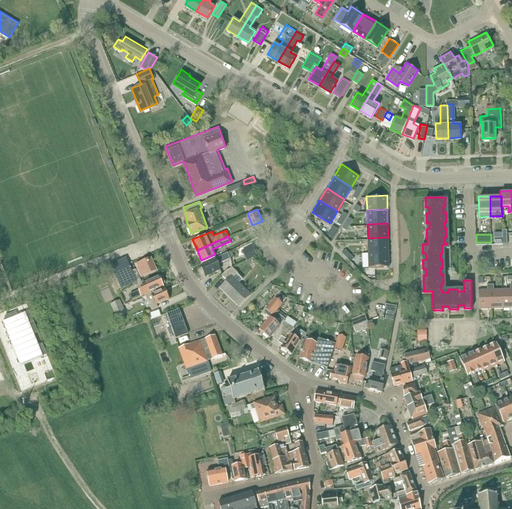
[(388,237),(368,238),(368,252),(388,251),(388,237)]
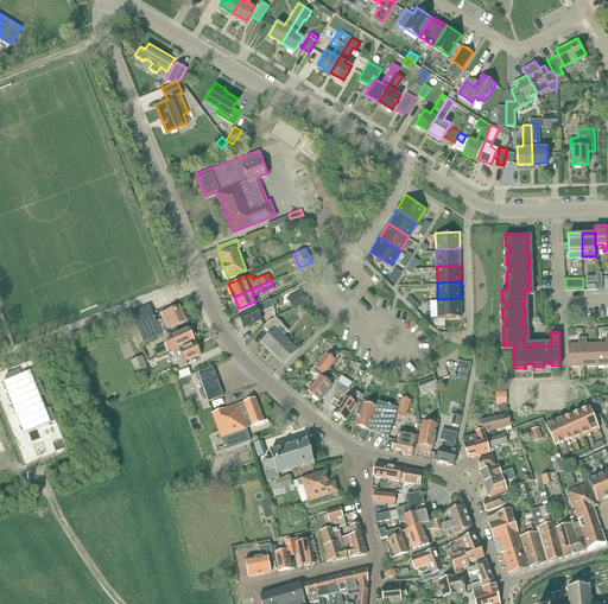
[(299,288),(287,294),(292,306),(305,300),(299,288)]
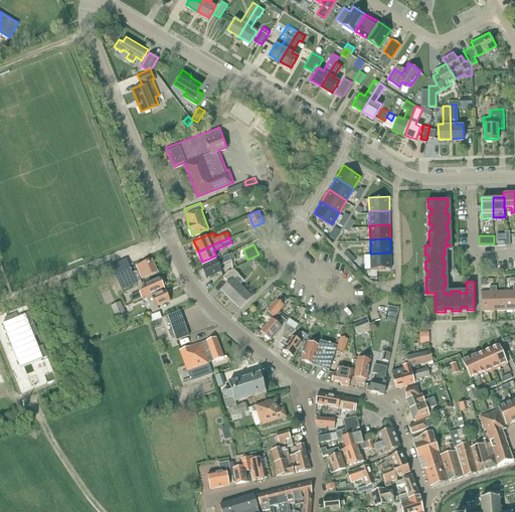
[(232,250),(228,252),(231,258),(231,259),(242,253),(240,247),(232,250)]
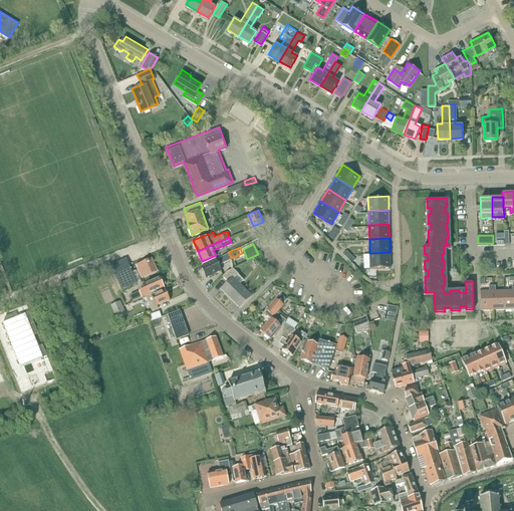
[(228,252),(201,265),(207,275),(221,269),(219,264),(231,258),(228,252)]
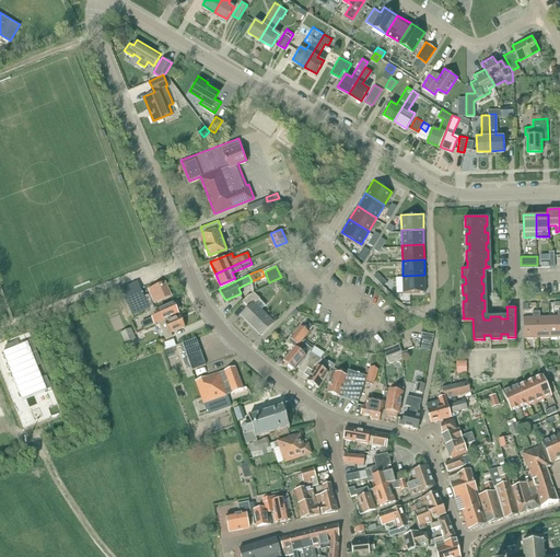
[(403,276),(396,276),(397,291),(404,291),(426,290),(424,275),(403,276)]
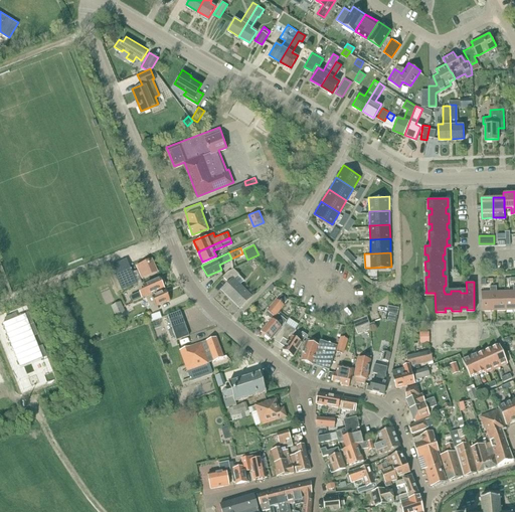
[(110,267),(108,268),(117,289),(123,287),(137,281),(129,262),(127,257),(112,263),(114,266),(110,267)]
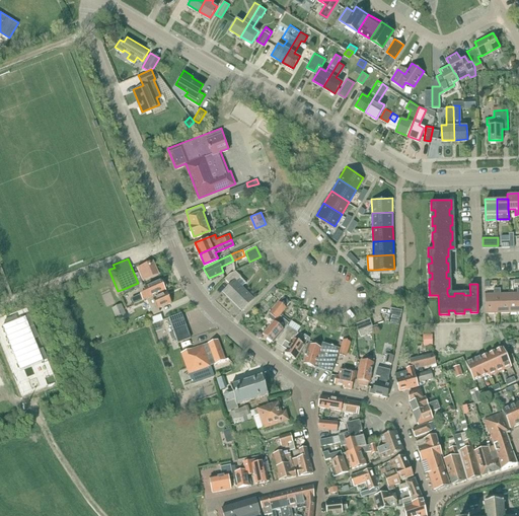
[(153,259),(138,266),(143,278),(158,271),(153,259)]
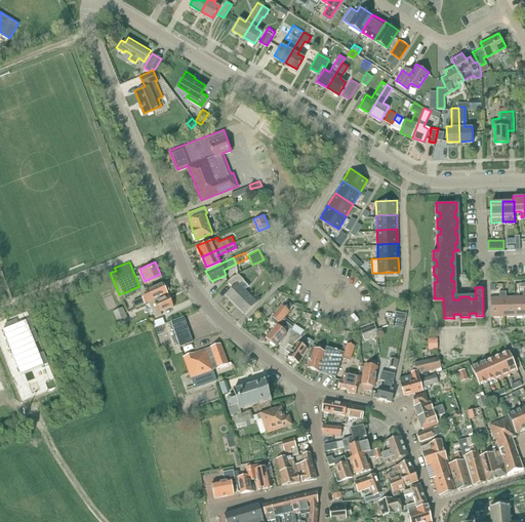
[(233,286),(226,293),(244,312),(256,300),(244,288),(249,284),(243,278),(243,277),(238,272),(232,275),(227,280),(233,286)]
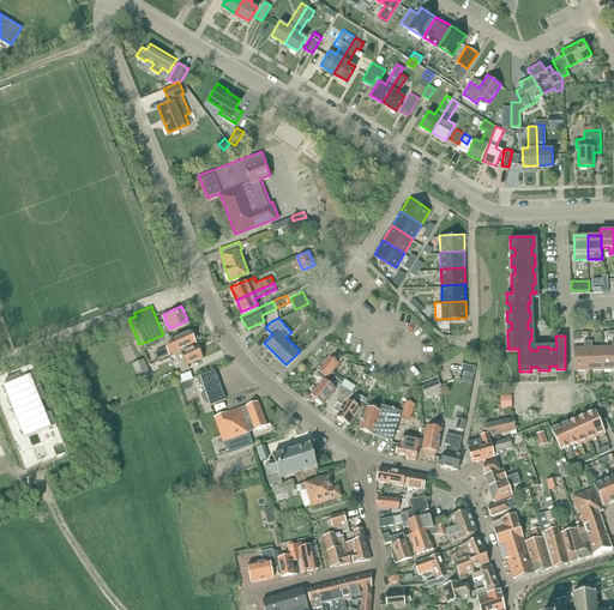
[(174,350),(184,346),(182,344),(196,339),(194,337),(198,334),(194,327),(190,330),(190,328),(173,336),(175,340),(160,348),(160,349),(155,350),(158,357),(174,350)]
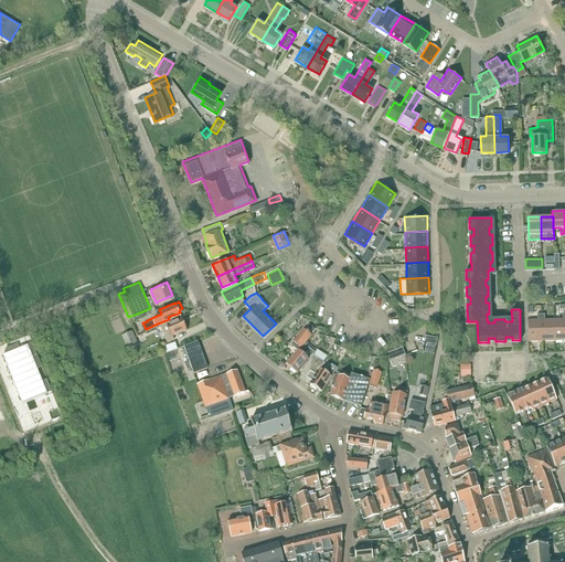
[(555,338),(564,338),(564,310),(563,311),(563,317),(554,318),(555,338)]
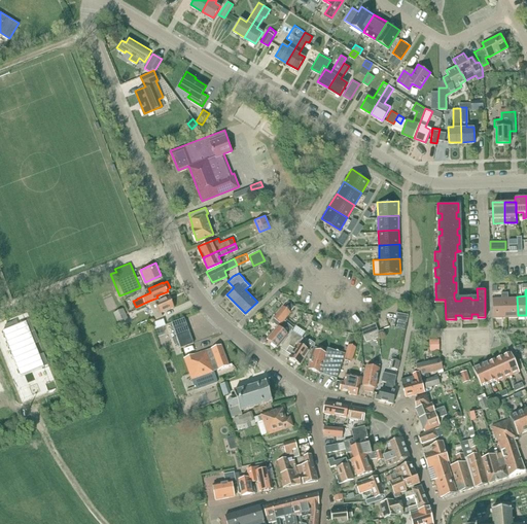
[(505,316),(504,290),(501,291),(501,297),(493,297),(493,316),(505,316)]
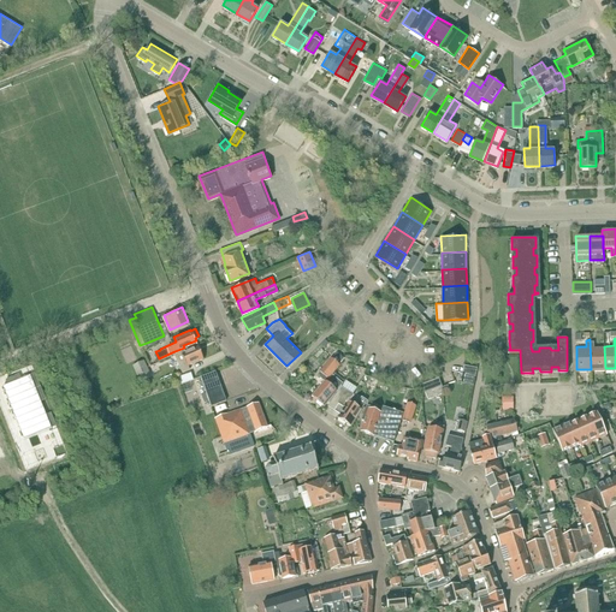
[(605,368),(604,346),(594,346),(594,339),(590,339),(591,369),(605,368)]
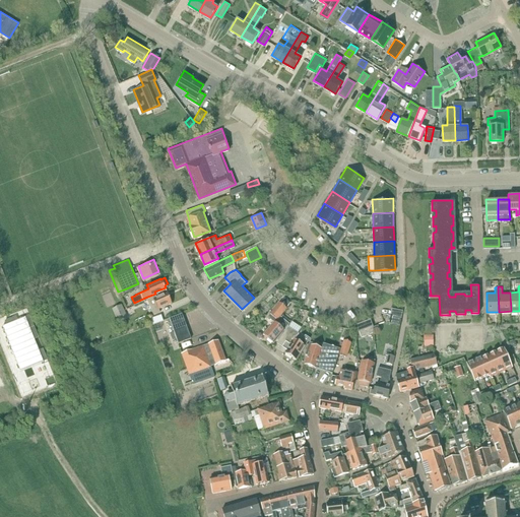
[(156,296),(155,294),(147,297),(153,312),(159,309),(158,306),(171,301),(167,291),(156,296)]
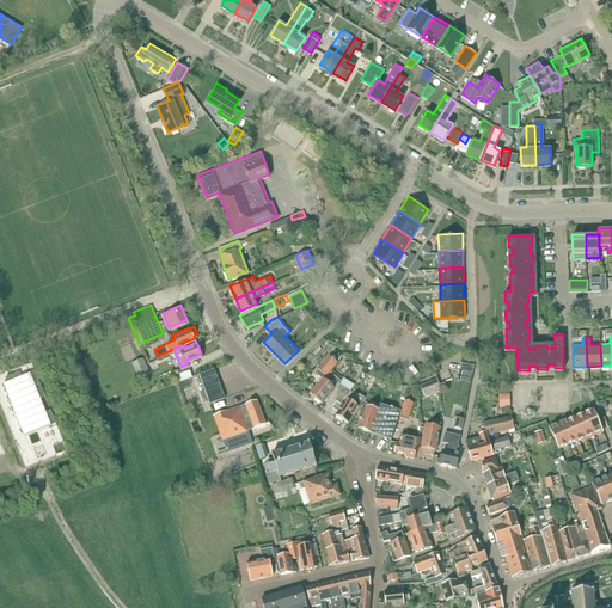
[(335,348),(330,354),(337,360),(342,354),(335,348)]
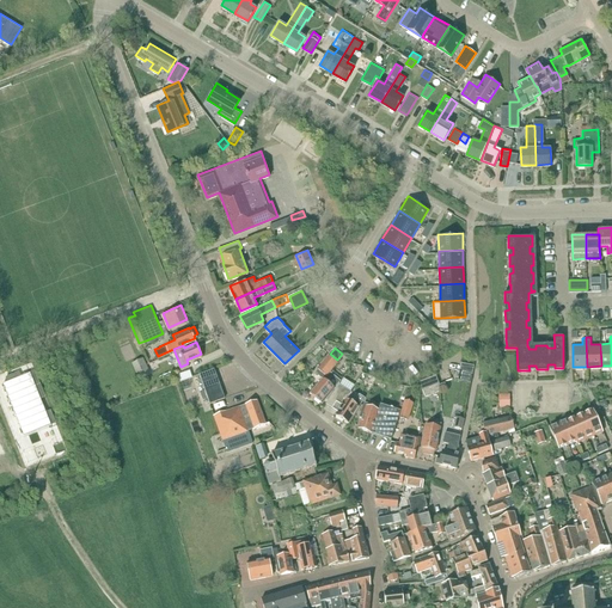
[(325,400),(328,397),(325,395),(341,379),(330,369),(337,360),(330,354),(329,354),(318,367),(325,373),(311,392),(322,400),(323,399),(325,400)]
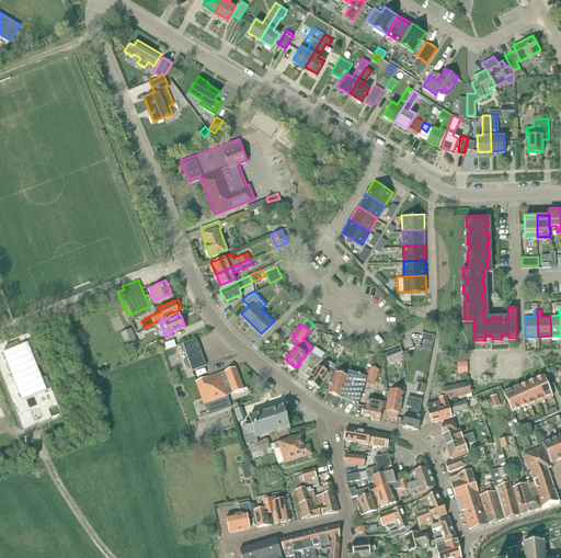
[(132,326),(122,330),(127,342),(137,338),(132,326)]
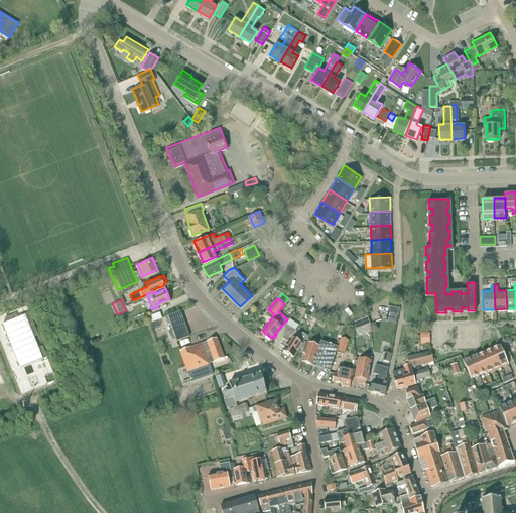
[(389,304),(387,310),(398,313),(399,306),(389,304)]
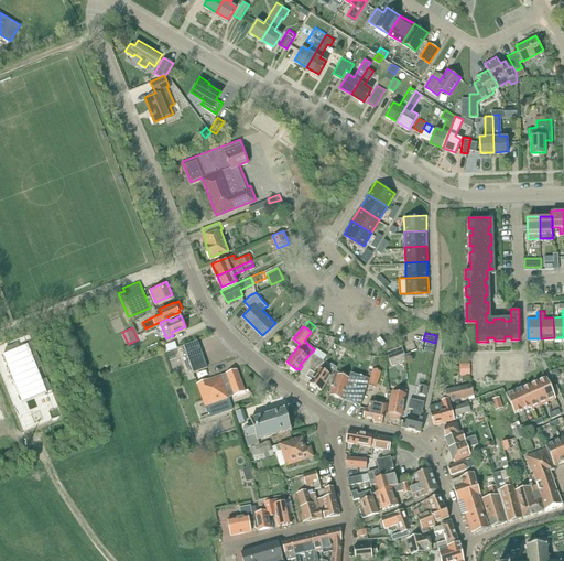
[(28,338),(3,349),(23,397),(47,387),(28,338)]
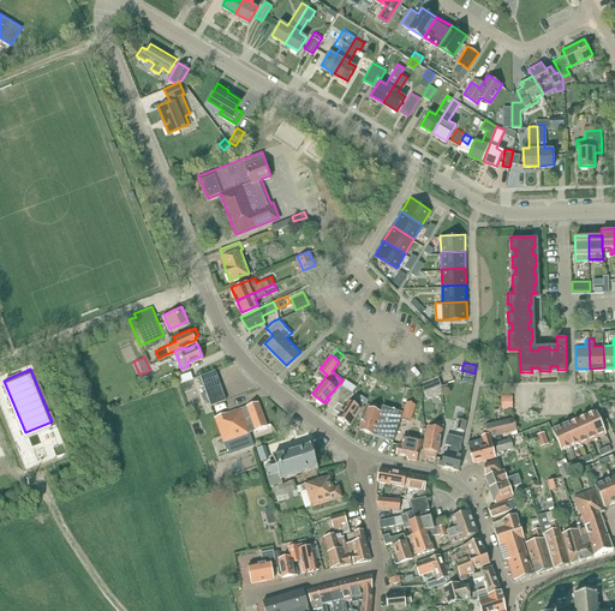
[(199,373),(203,381),(218,376),(215,369),(199,373)]
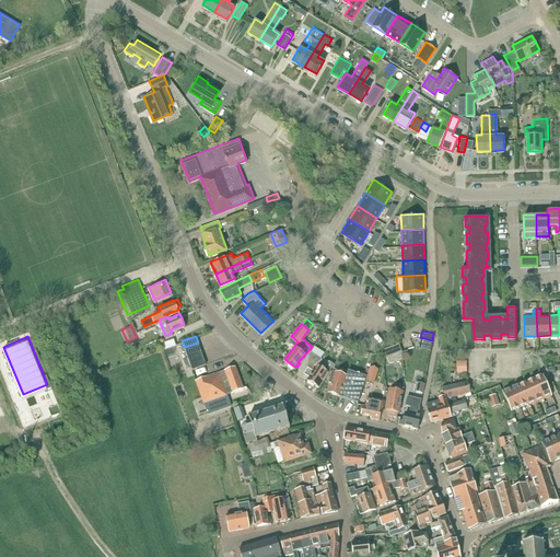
[(76,337),(68,340),(76,354),(82,350),(76,337)]
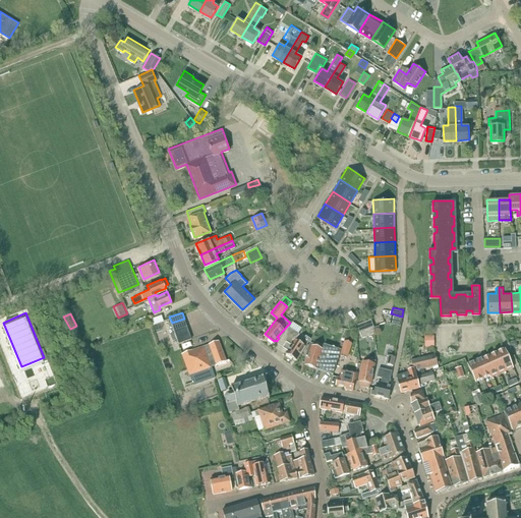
[(186,325),(184,319),(172,323),(174,330),(186,325)]
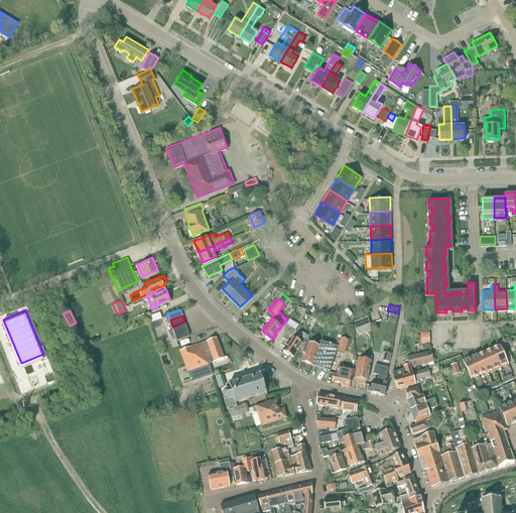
[(367,315),(353,321),(356,328),(358,333),(370,329),(370,322),(367,315)]
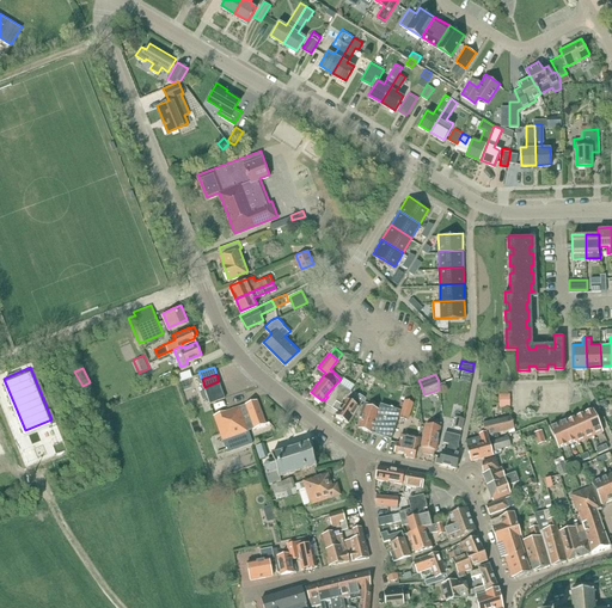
[(221,388),(219,381),(204,387),(204,388),(207,394),(221,388)]
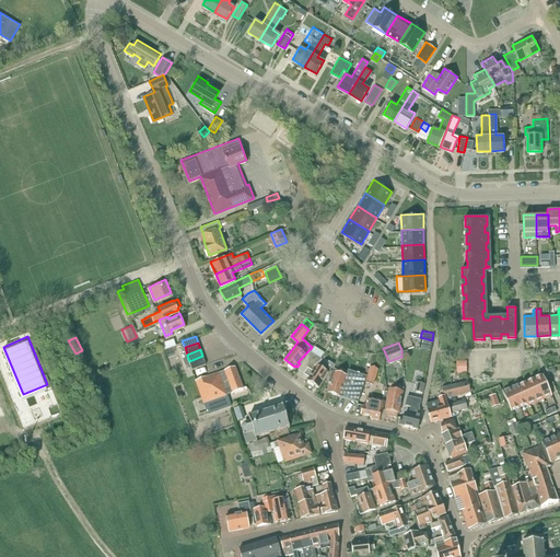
[(301,364),(300,363),(298,367),(310,375),(307,378),(318,385),(334,362),(328,358),(323,368),(317,363),(322,357),(311,349),(301,364)]
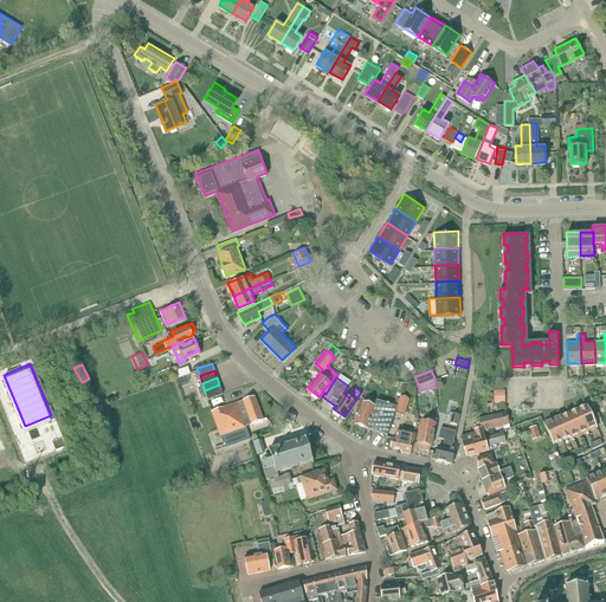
[(405,383),(401,394),(408,397),(412,386),(405,383)]
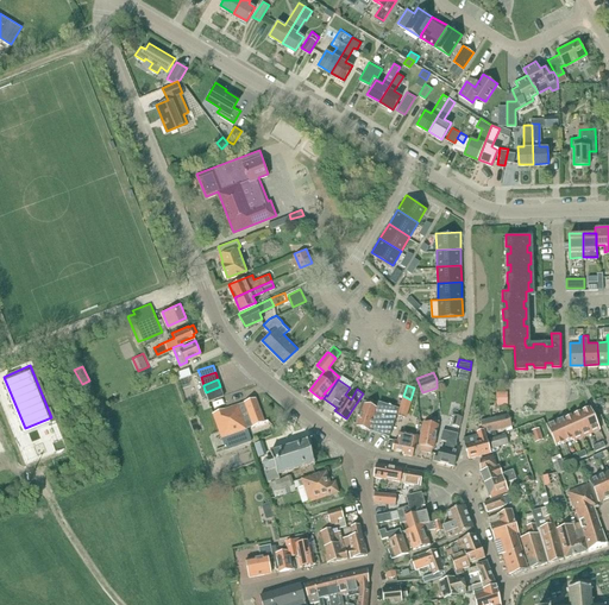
[(224,395),(220,386),(206,392),(207,395),(208,399),(224,395)]
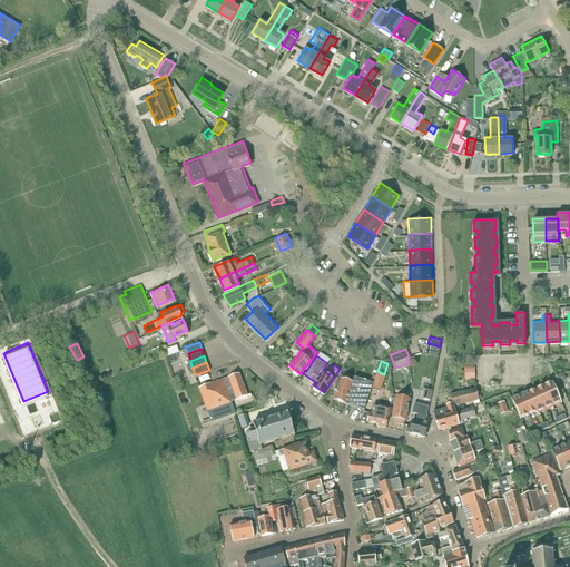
[(569,370),(559,374),(563,383),(569,379),(569,370)]
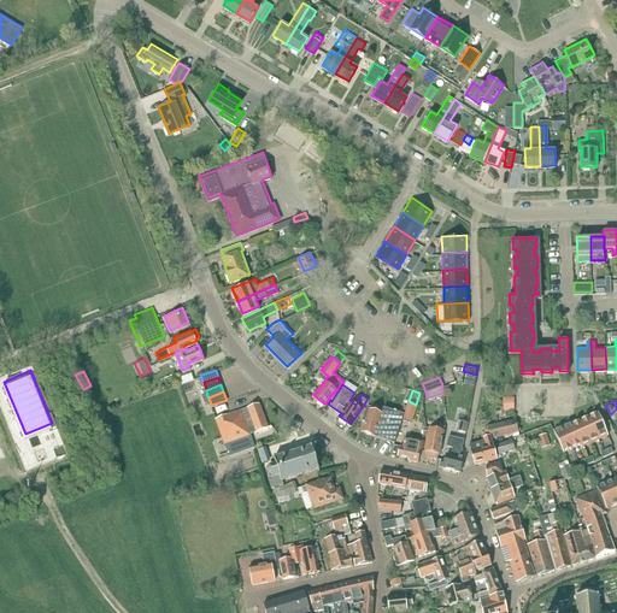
[(241,407),(251,431),(268,425),(259,401),(241,407)]
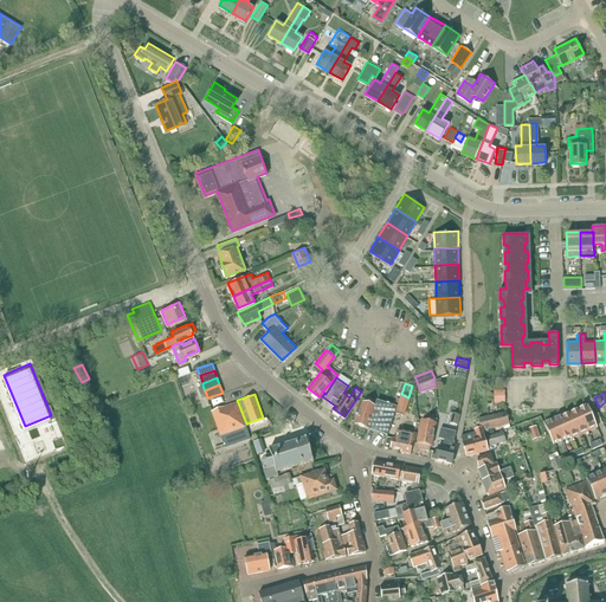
[(401,394),(395,410),(404,413),(408,397),(401,394)]
